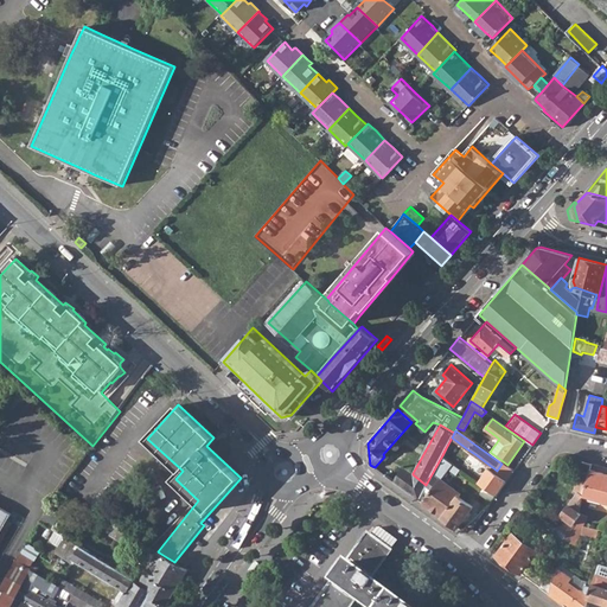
[(419,499),(442,516),(458,496),(460,492),(441,478),(448,468),(457,474),(460,468),(442,455),(426,485),(419,499)]
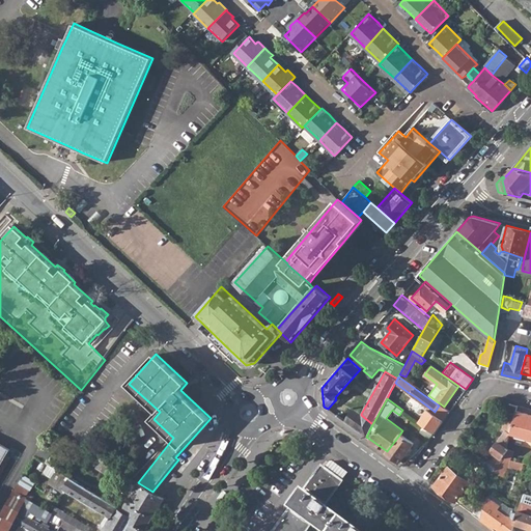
[(487,460),(496,467),(501,459),(509,448),(507,447),(510,435),(515,410),(516,404),(509,402),(503,428),(505,432),(492,450),(494,452),(487,460)]
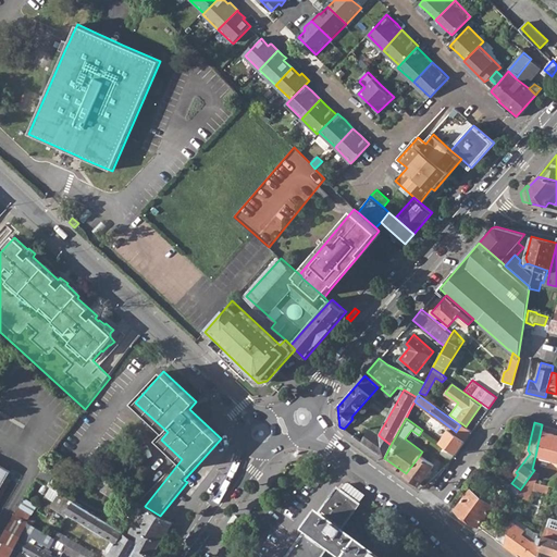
[(461,423),(460,425),(456,432),(459,434),(466,426),(461,423)]
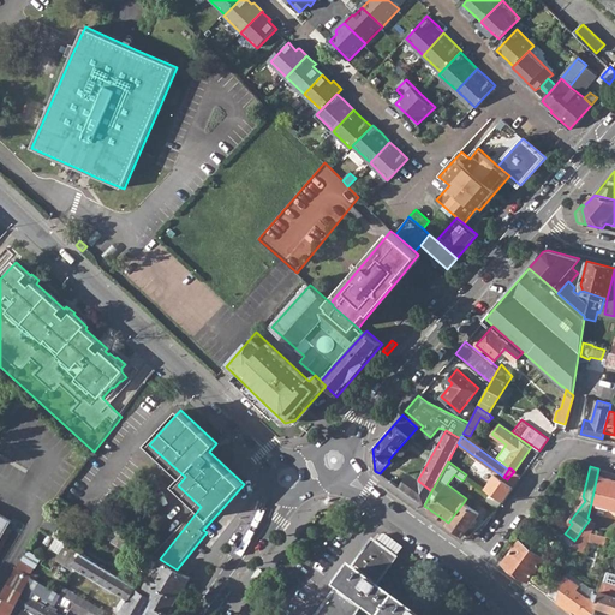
[(424,506),(431,491),(418,481),(418,479),(408,475),(399,488),(424,506)]
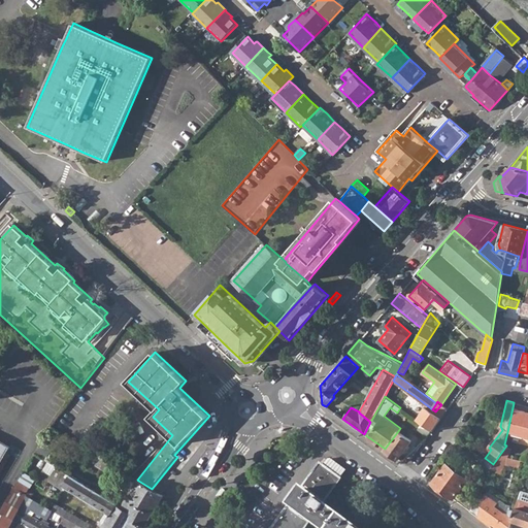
[(527,411),(513,407),(507,432),(527,437),(527,411)]
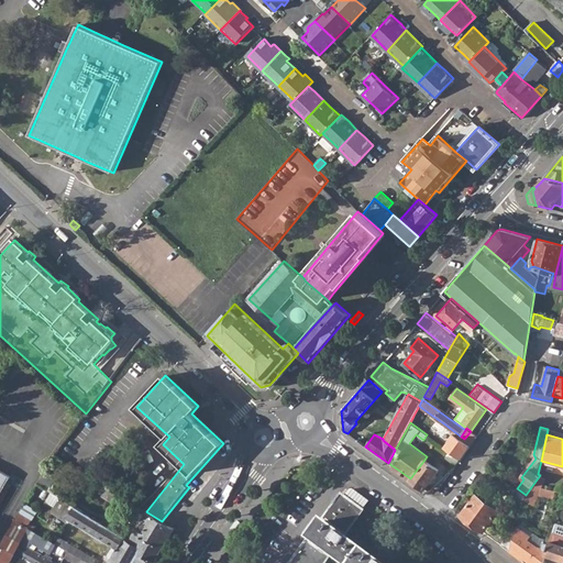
[(460,459),(449,451),(444,457),(455,465),(460,459)]
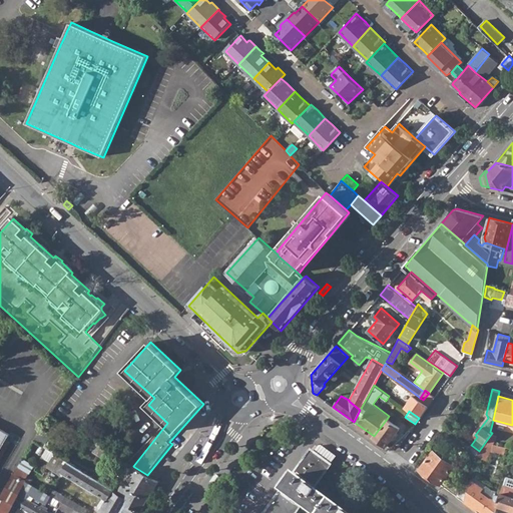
[(46,421),(54,426),(58,420),(50,415),(46,421)]
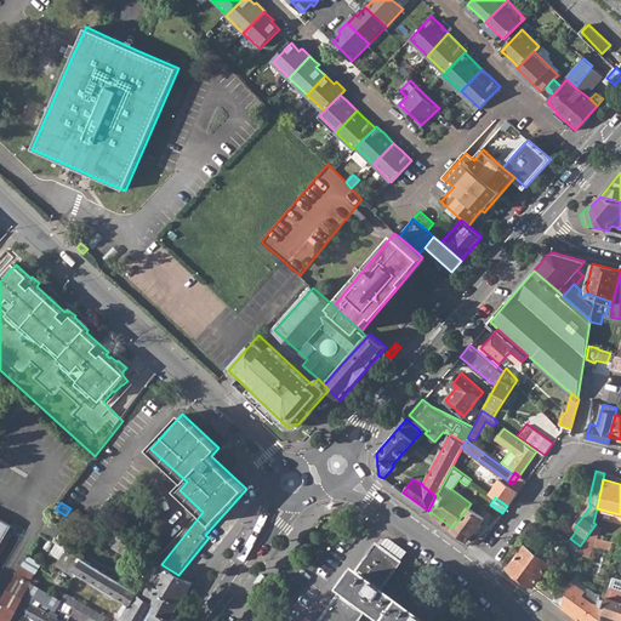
[(483,518),(468,507),(453,528),(468,539),(483,518)]
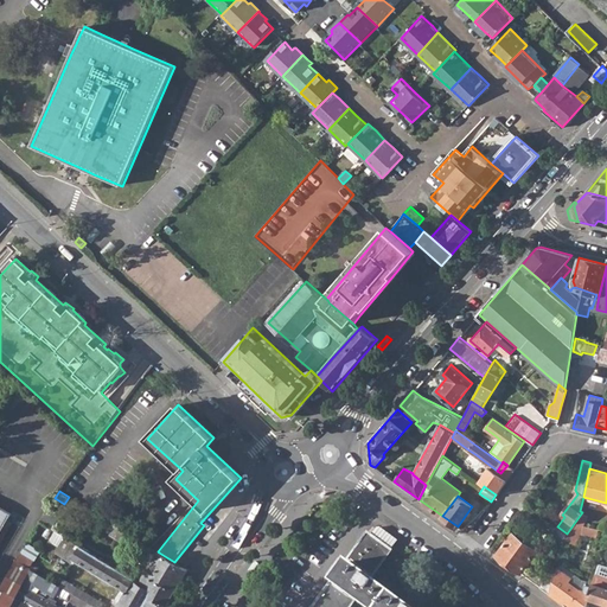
[(0,534),(12,512),(0,505),(0,534)]
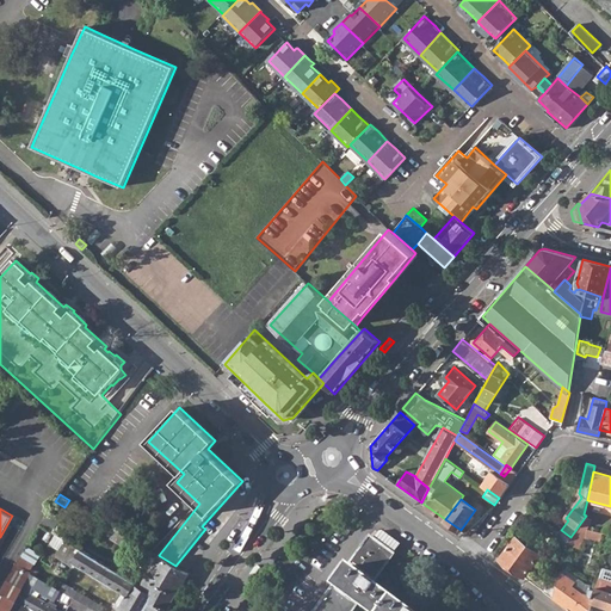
[(111,538),(146,560),(152,550),(117,529),(111,538)]
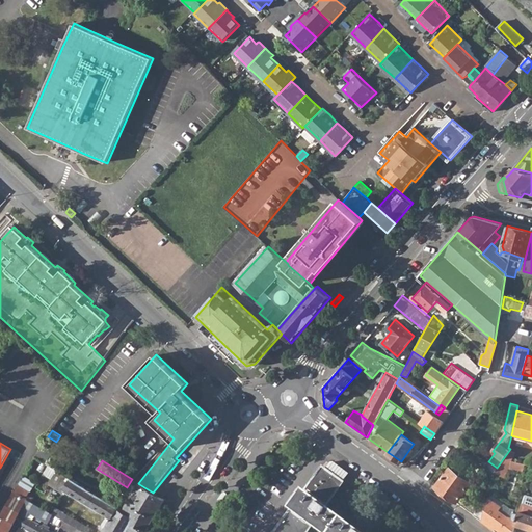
[(362,531),(326,506),(350,473),(333,460),(326,469),(323,466),(273,531),(362,531)]
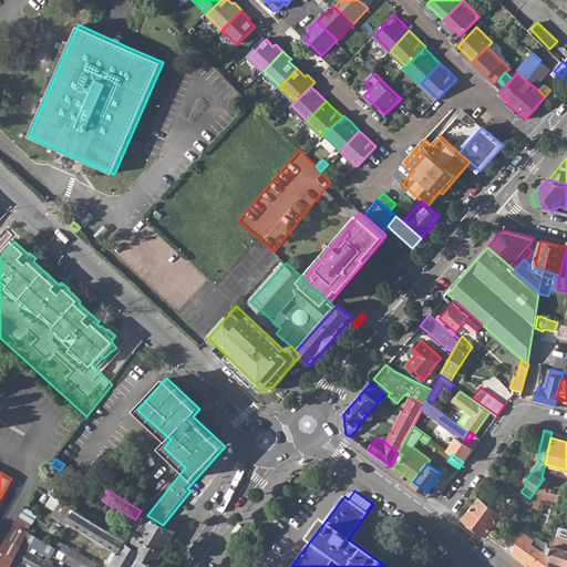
[(526,503),(538,508),(544,495),(535,491),(529,498),(526,503)]
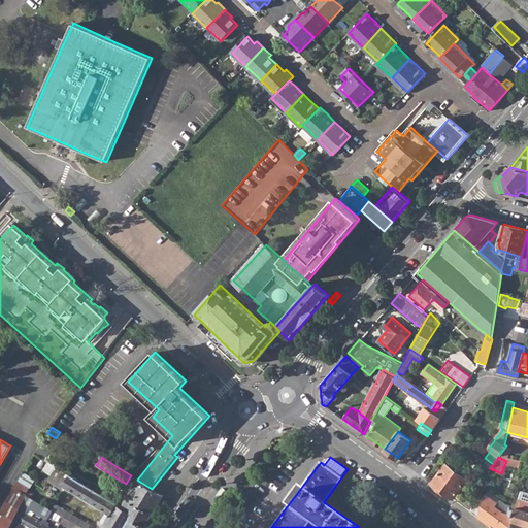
[(489,469),(490,468),(493,464),(485,458),(481,464),(489,469)]
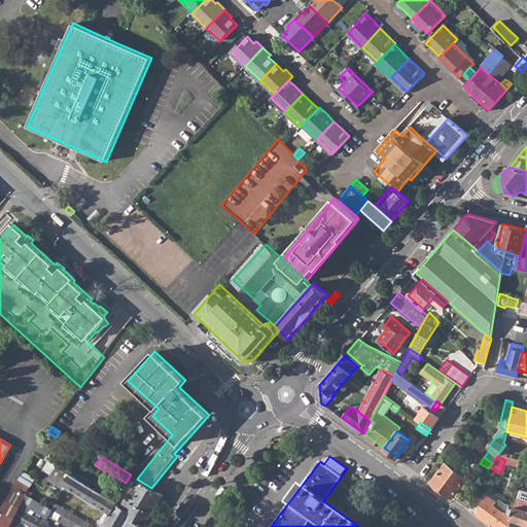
[(45,465),(55,470),(58,466),(48,460),(45,465)]
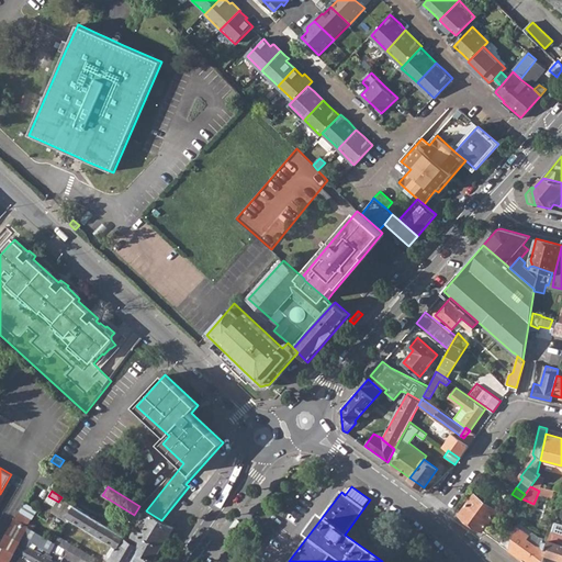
[(460,514),(482,530),(496,510),(474,495),(460,514)]
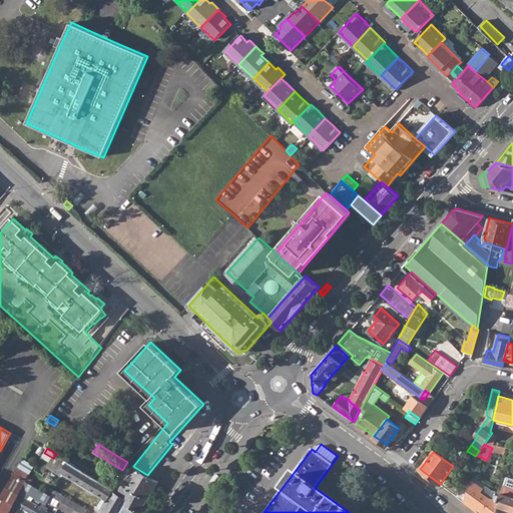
[(118,493),(56,454),(53,458),(48,466),(61,475),(63,472),(107,499),(98,512),(139,512),(140,512),(127,504),(129,500),(118,493)]
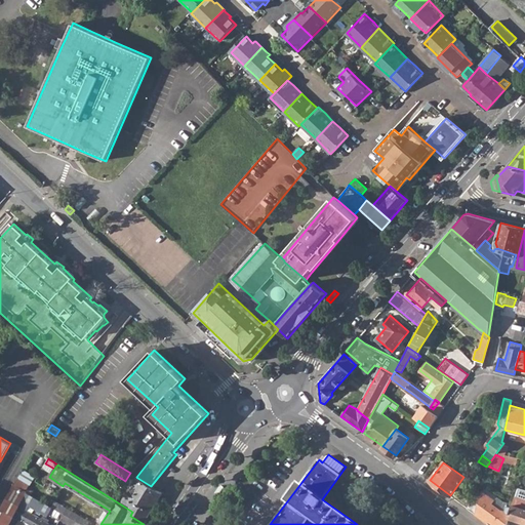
[(13,484),(27,491),(28,488),(30,484),(18,477),(13,484)]
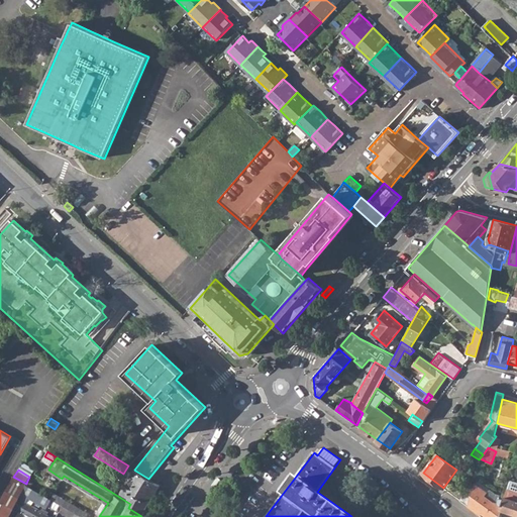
[(148,479),(135,471),(124,489),(149,504),(161,486),(148,479)]
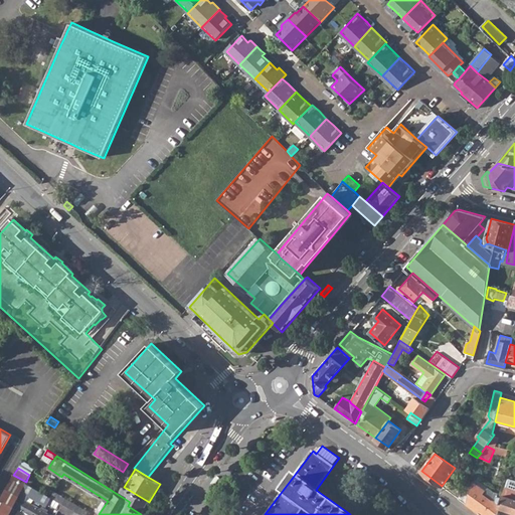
[(0,514),(9,514),(14,506),(18,496),(21,491),(26,482),(13,475),(0,500),(0,514)]
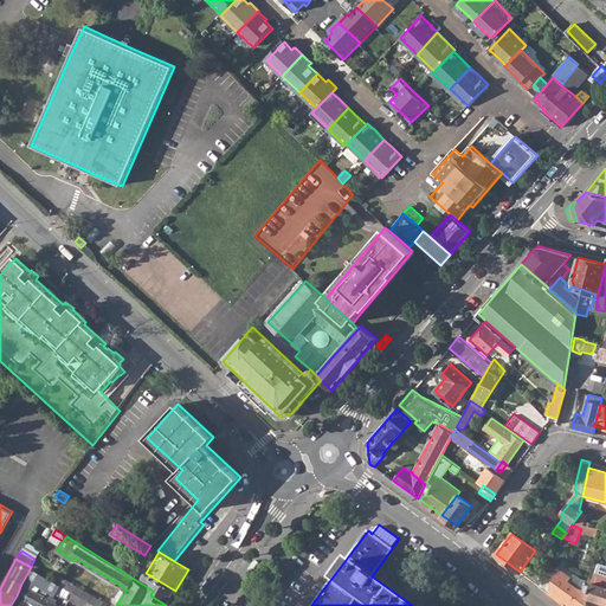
[(256,562),(253,560),(246,572),(251,575),(258,563),(256,562)]
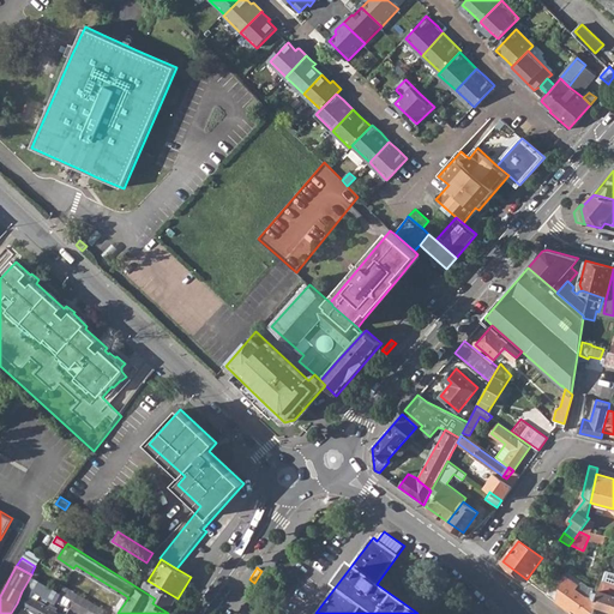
[(597,594),(595,606),(613,611),(613,573),(605,571),(597,594)]
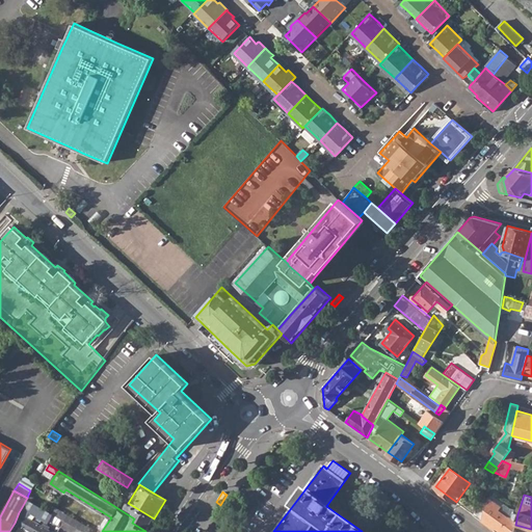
[(27,498),(22,507),(28,510),(48,521),(52,513),(32,502),(27,498)]
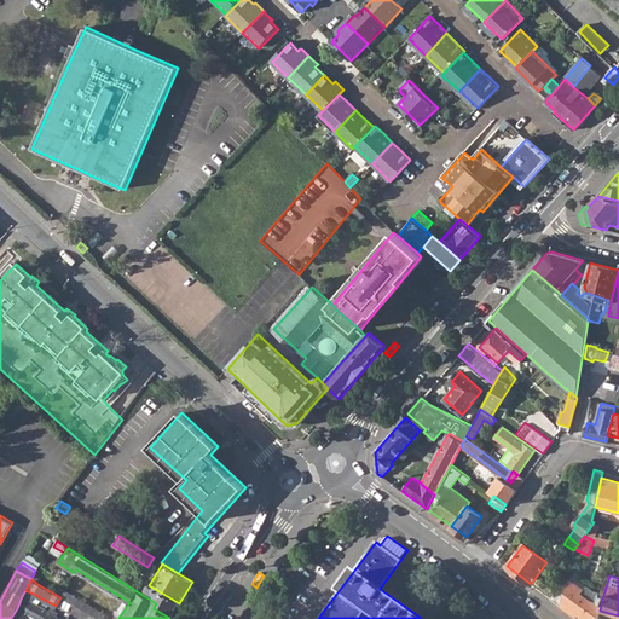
[(602,599),(597,596),(596,601),(590,600),(582,593),(584,590),(568,579),(567,584),(561,606),(578,618),(596,618),(600,611),(602,599)]
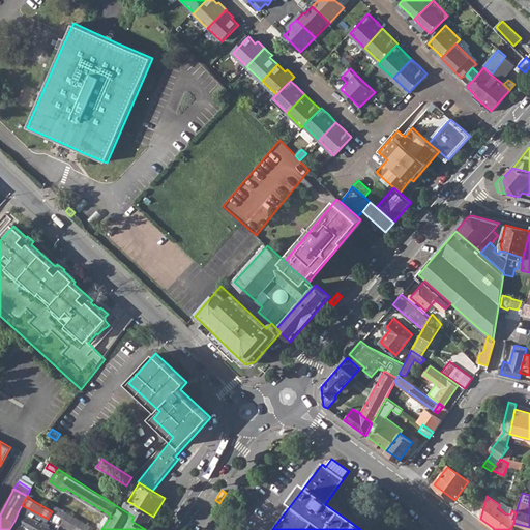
[(476,497),(473,507),(472,513),(480,519),(486,500),(476,497)]
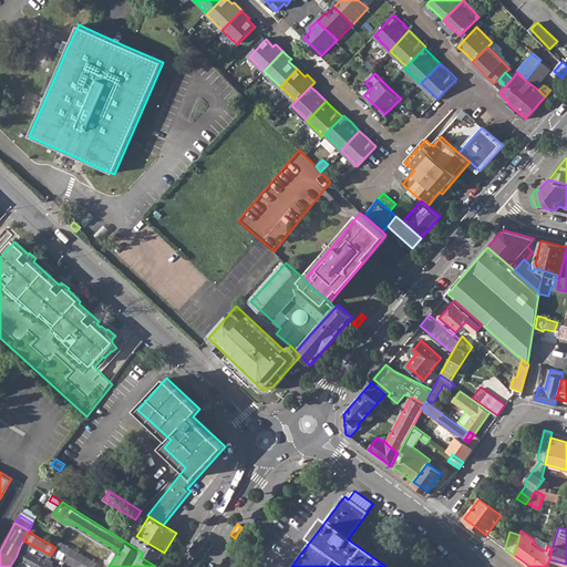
[(494,540),(505,549),(506,543),(498,535),(494,540)]
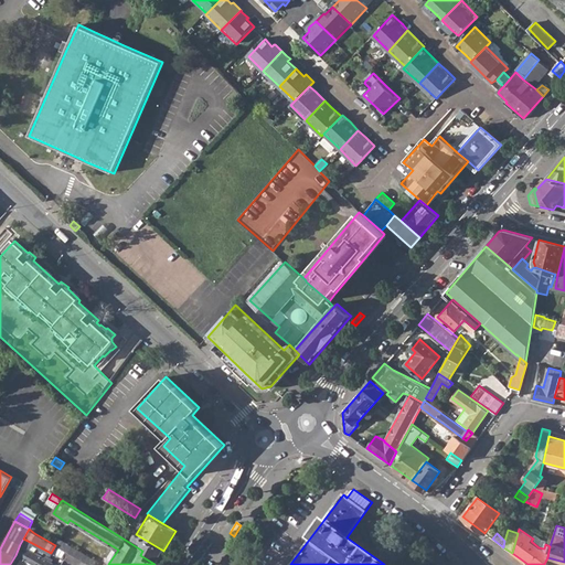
[(140,555),(155,564),(163,551),(136,534),(130,543),(142,551),(140,555)]
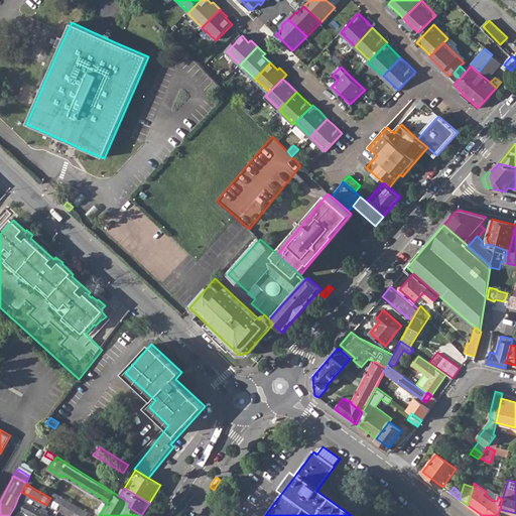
[(489,488),(487,492),(485,494),(492,500),(497,501),(498,497),(499,494),(489,488)]
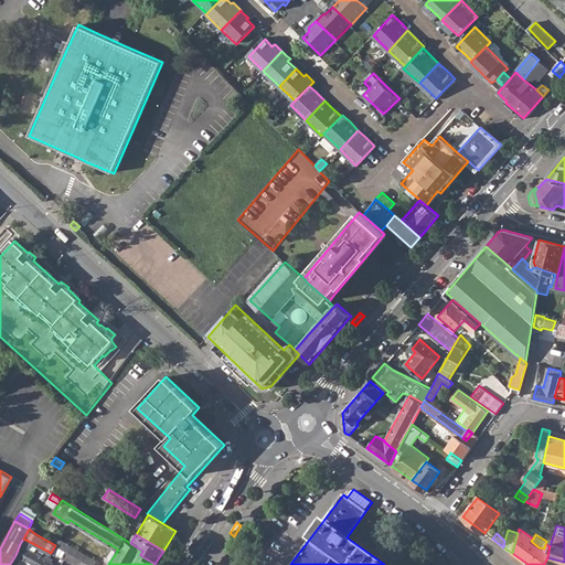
[(23,539),(20,544),(27,547),(30,542),(23,539)]
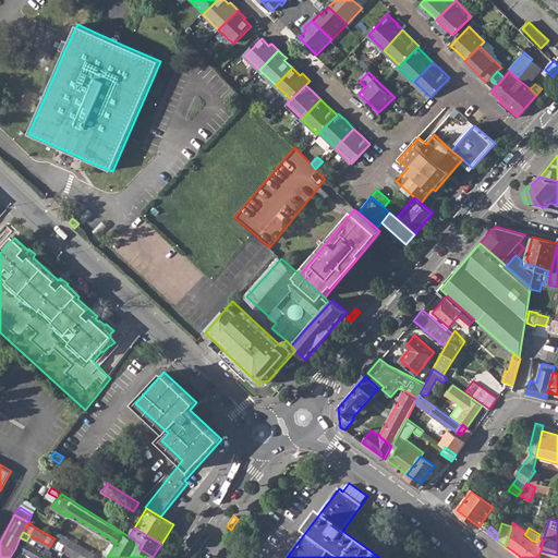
[(58,533),(55,538),(68,546),(87,557),(93,557),(95,554),(58,533)]
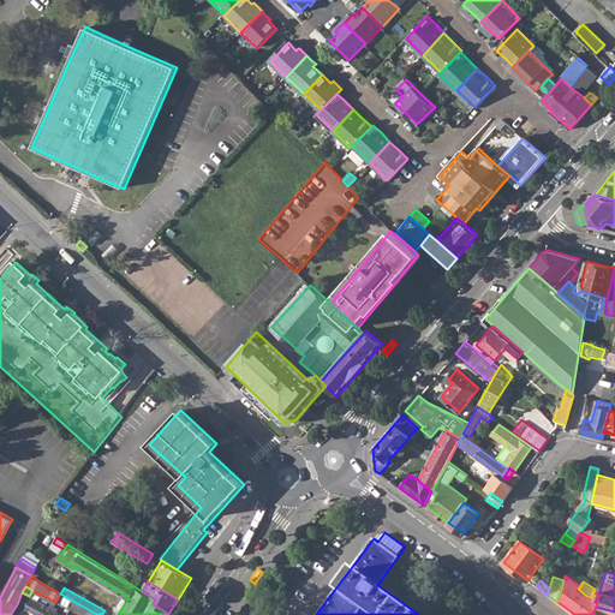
[(29,611),(35,614),(63,614),(55,611),(58,608),(51,604),(48,607),(29,596),(22,592),(17,604),(29,611)]
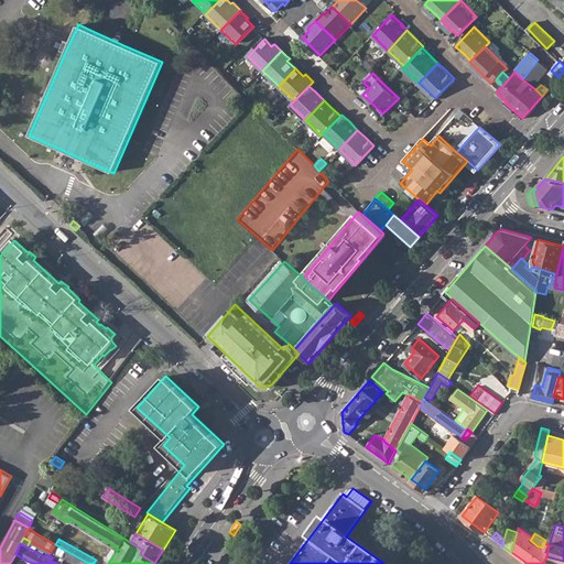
[(88,563),(68,552),(65,559),(74,563),(88,563)]
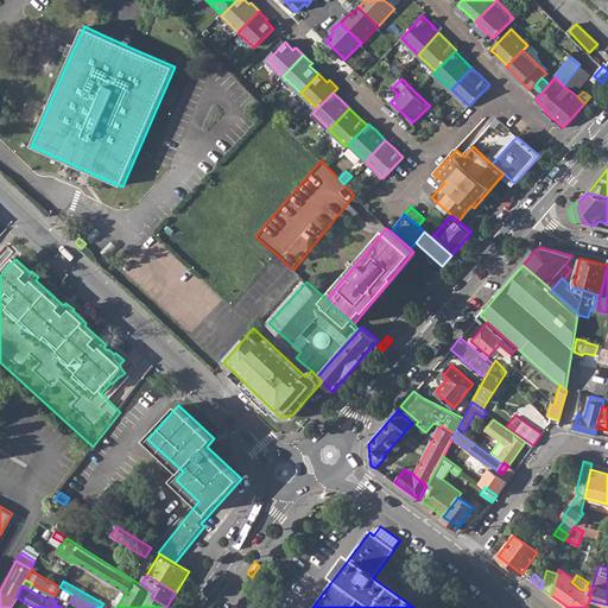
[(26,607),(29,605),(17,597),(11,607),(26,607)]
